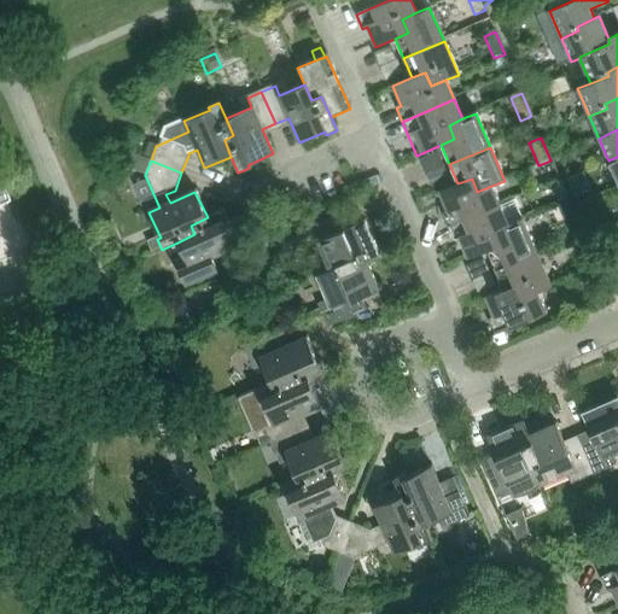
[(443,214),(449,228),(500,205),(491,186),(477,192),(472,179),(458,183),(439,192),(448,212),(443,214)]
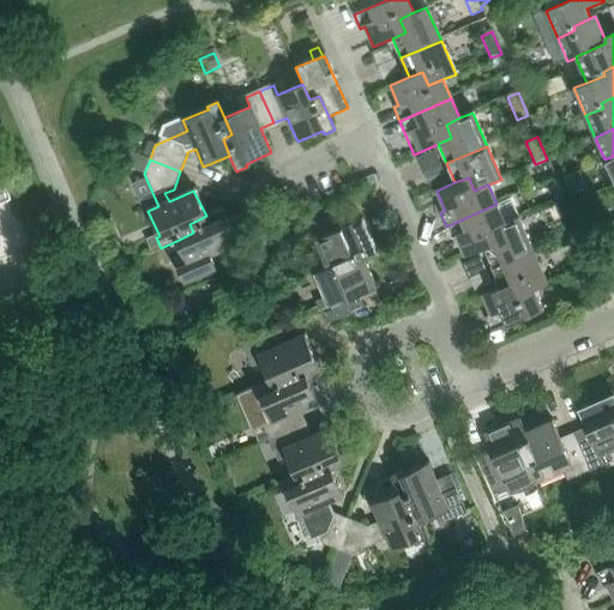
[(573,221),(564,198),(553,203),(563,225),(573,221)]
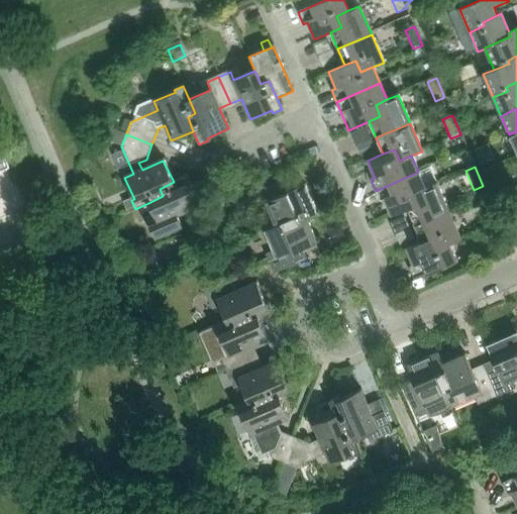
[(425,188),(418,172),(376,191),(380,202),(385,200),(392,217),(407,210),(419,205),(414,194),(425,188)]
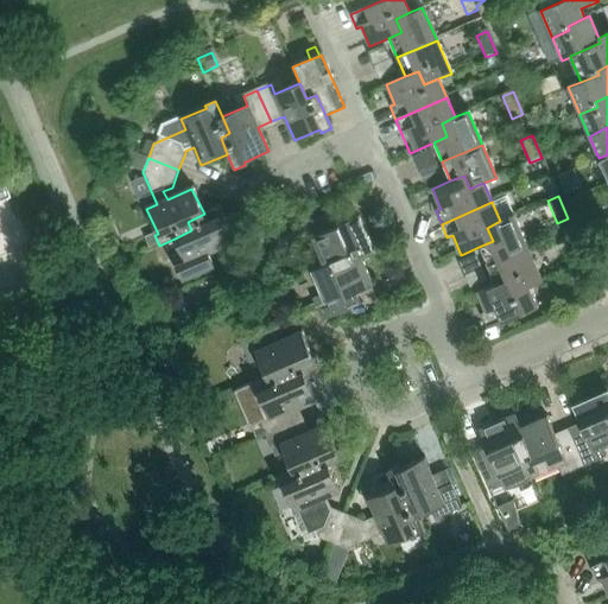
[(220,207),(204,214),(188,222),(191,230),(175,239),(187,264),(177,267),(183,281),(214,268),(208,255),(233,245),(221,220),(225,217),(220,207)]
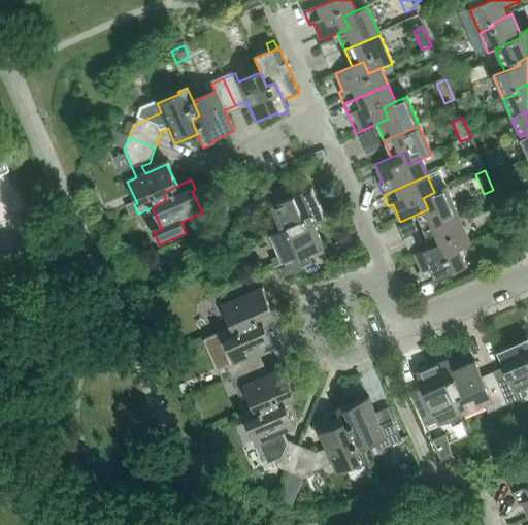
[(296,197),(291,185),(258,199),(263,211),(272,208),(282,230),(296,224),(299,231),(314,226),(325,221),(311,190),(296,197)]
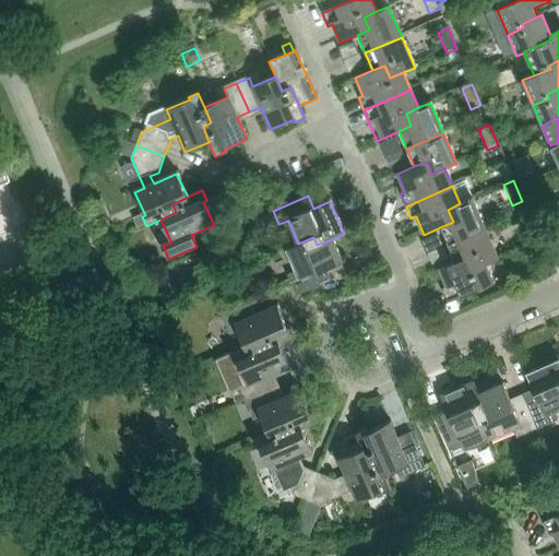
[(472,199),(460,203),(448,210),(453,222),(440,227),(448,245),(485,229),(472,199)]
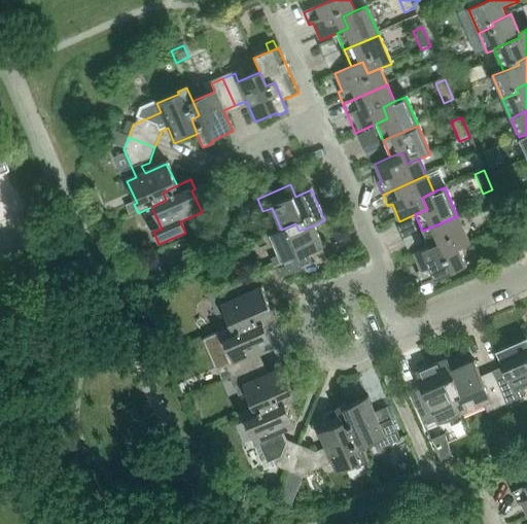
[(130,216),(138,213),(134,204),(126,208),(130,216)]
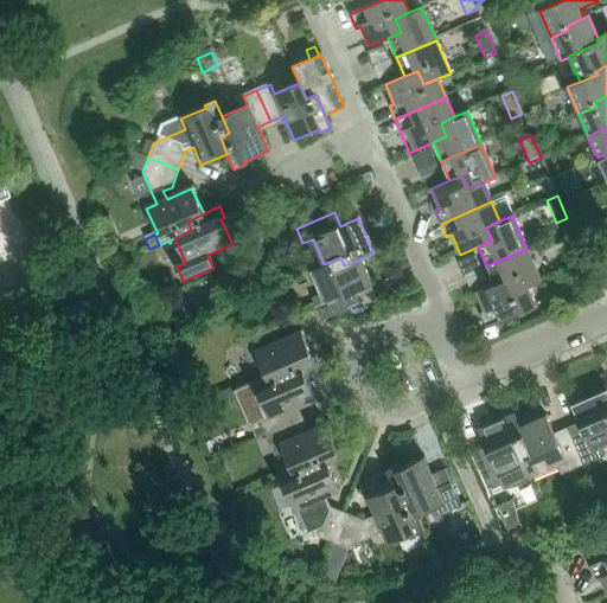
[(586,262),(576,239),(566,244),(575,267),(586,262)]
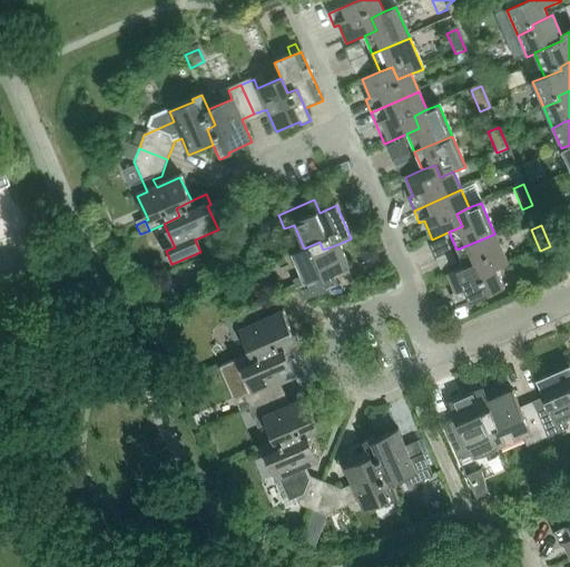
[(508,265),(494,234),(457,250),(464,267),(478,263),(483,275),(497,270),(508,265)]
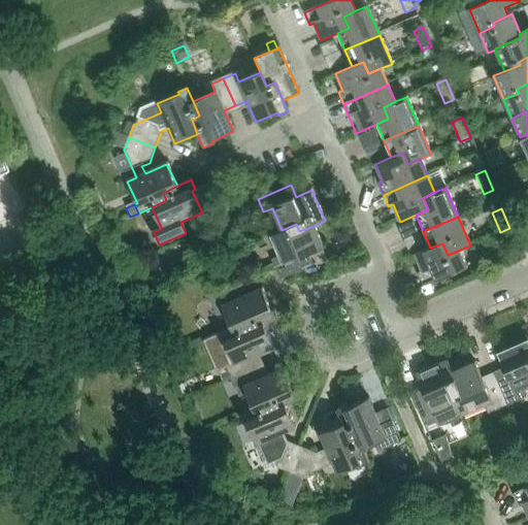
[(279,281),(305,270),(312,267),(307,255),(323,249),(314,226),(299,231),(296,224),(282,230),(270,234),(283,265),(274,268),(279,281)]
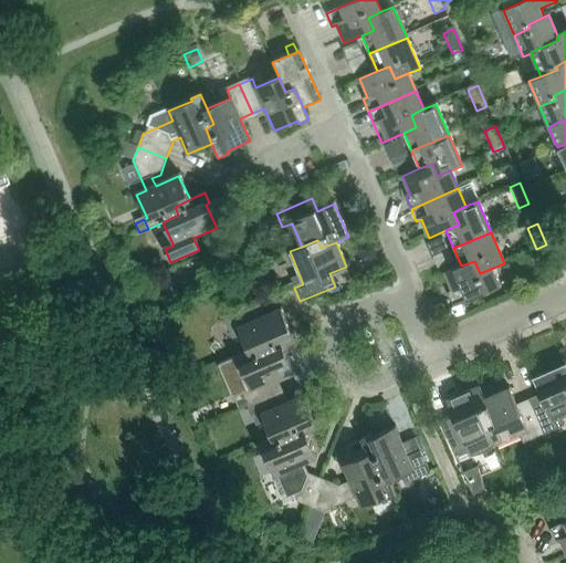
[(448,293),(453,306),(501,287),(493,268),(480,273),(474,261),(461,266),(444,273),(452,292),(448,293)]
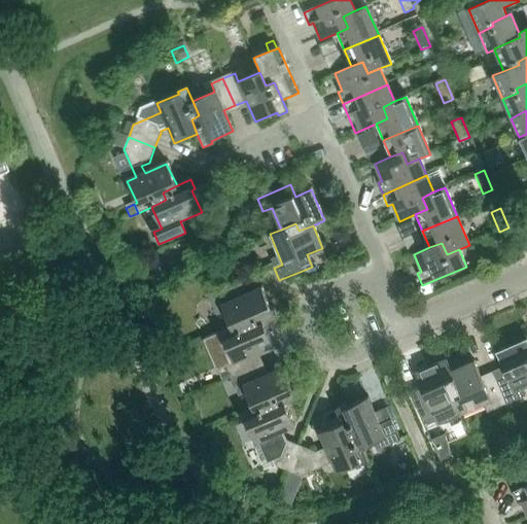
[(264,324),(278,318),(274,309),(271,311),(261,288),(246,295),(241,284),(208,298),(214,311),(222,307),(232,328),(232,329),(246,322),(249,330),(264,324)]
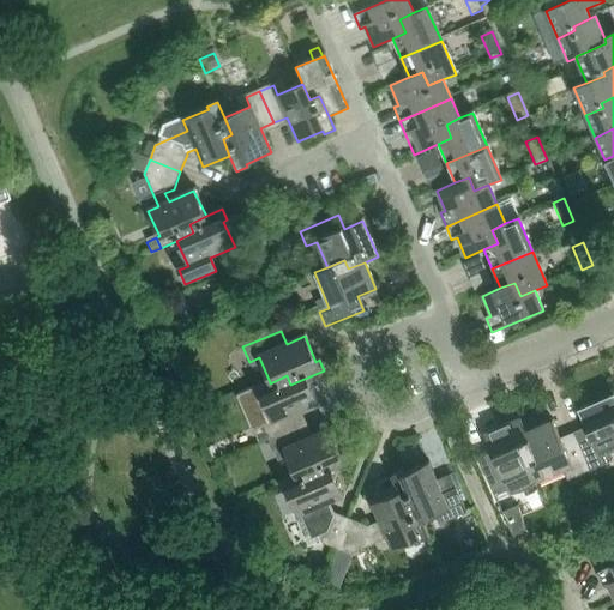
[(262,428),(269,441),(300,428),(294,415),(319,404),(307,378),(290,385),(287,375),(270,384),(270,382),(253,390),(258,400),(262,399),(272,423),(262,428)]
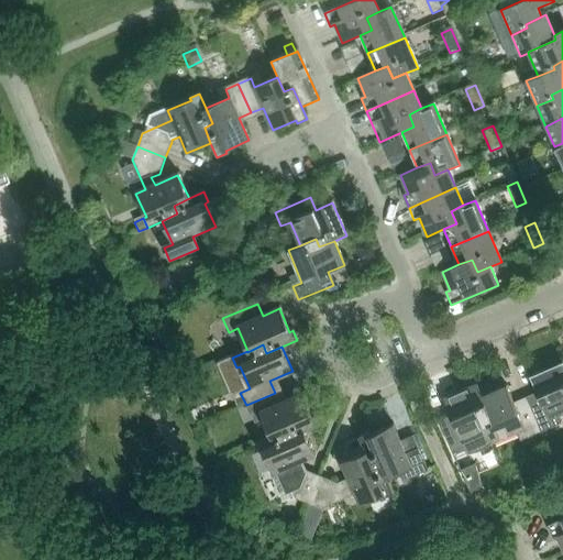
[(556,417),(562,414),(562,363),(530,377),(540,401),(528,405),(541,435),(561,426),(556,417)]
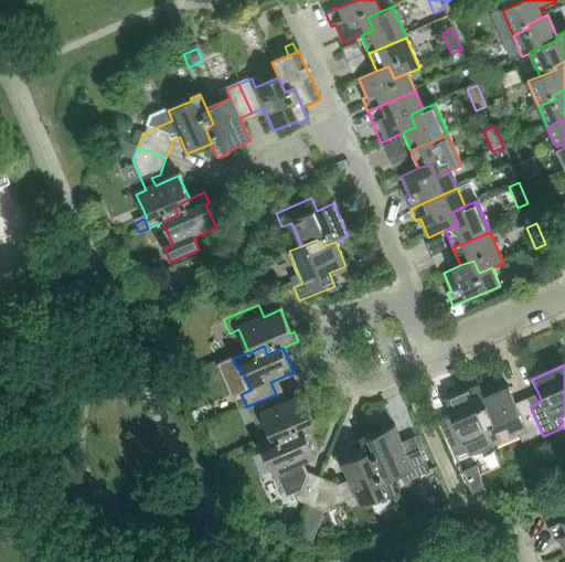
[(472,442),(488,434),(482,419),(490,415),(484,400),(479,388),(446,402),(452,419),(440,424),(456,459),(476,451),(472,442)]
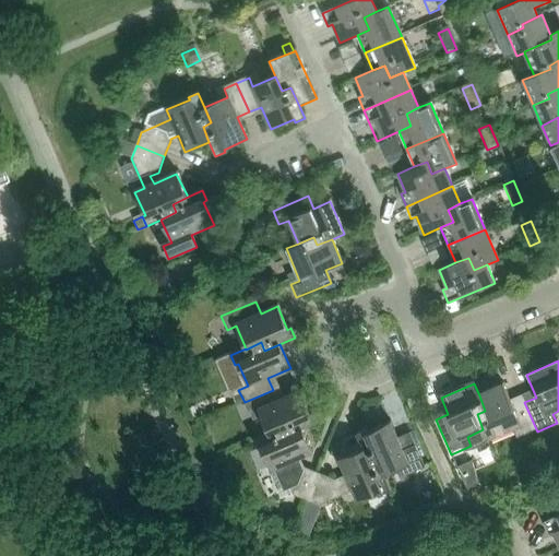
[(537,432),(524,402),(512,407),(503,385),(479,395),(485,411),(477,414),(483,429),(488,441),(513,432),(516,440),(537,432)]
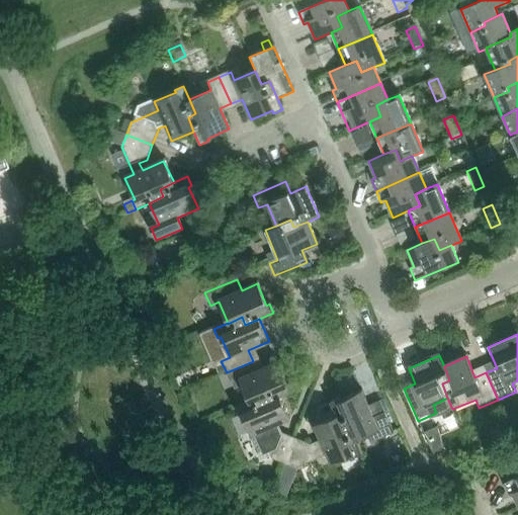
[(240,380),(249,402),(263,397),(266,404),(280,398),(294,393),(290,383),(287,384),(278,363),(257,372),(253,361),(227,372),(232,384),(240,380)]
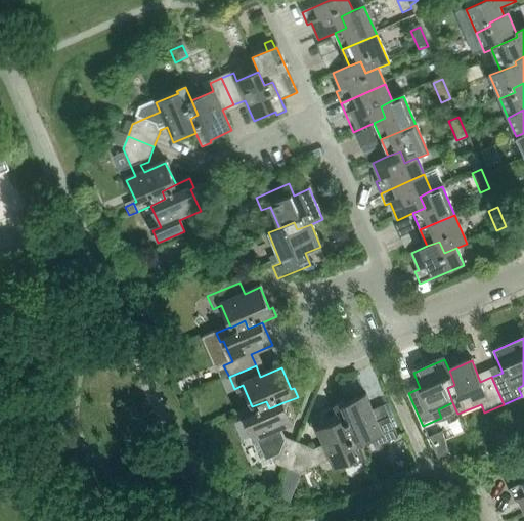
[(334,407),(340,422),(346,436),(354,432),(360,446),(375,440),(379,448),(398,440),(384,407),(373,413),(365,397),(344,406),(343,403),(334,407)]
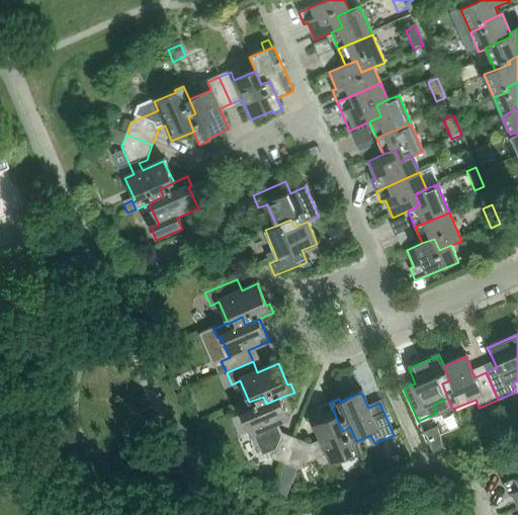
[(242,416),(251,437),(253,436),(262,457),(269,454),(272,460),(283,465),(293,439),(279,434),(278,434),(275,427),(290,420),(280,398),(266,404),(263,397),(249,402),(235,408),(239,417),(242,416)]
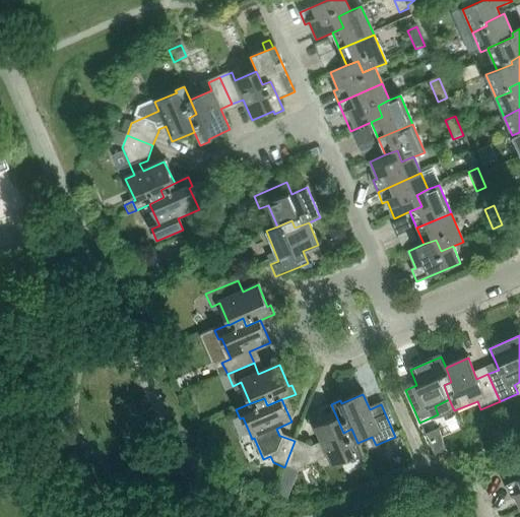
[(364,457),(358,443),(351,429),(343,433),(337,418),(315,428),(332,467),(353,458),(354,461),(364,457)]
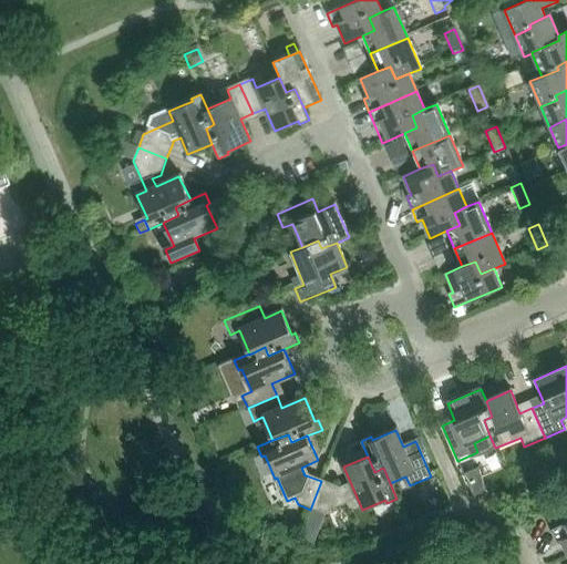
[(476,470),(463,474),(473,498),(485,492),(476,470)]
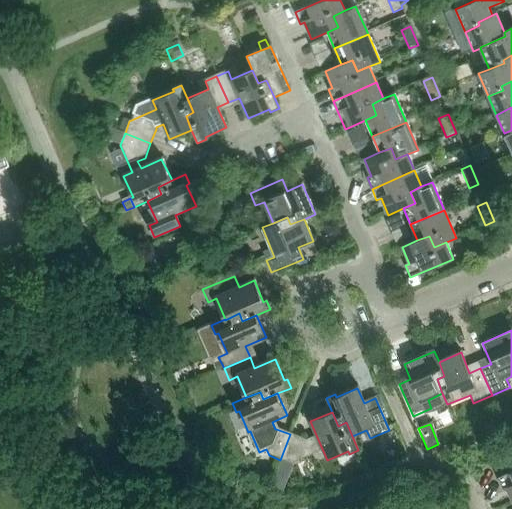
[(290,434),(280,460),(292,465),(312,456),(305,440),(290,434)]
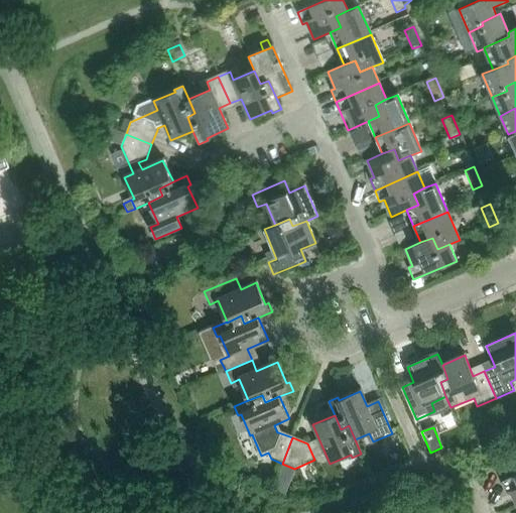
[(515,505),(515,476),(502,483),(507,495),(511,493),(515,505)]
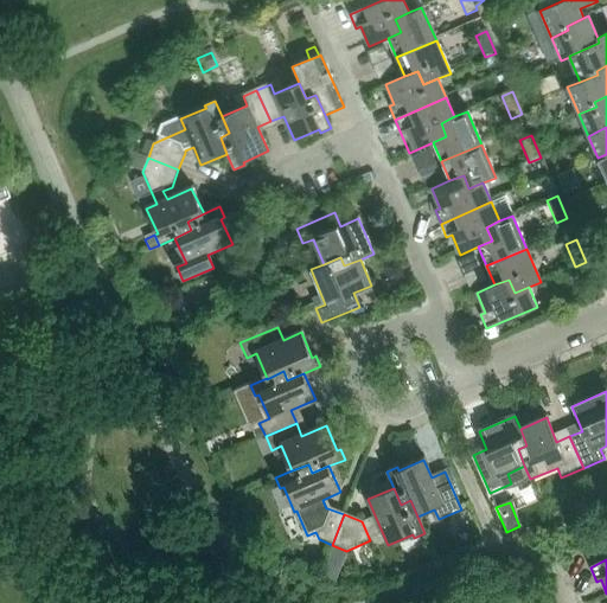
[(340,573),(326,568),(323,577),(336,583),(340,573)]
